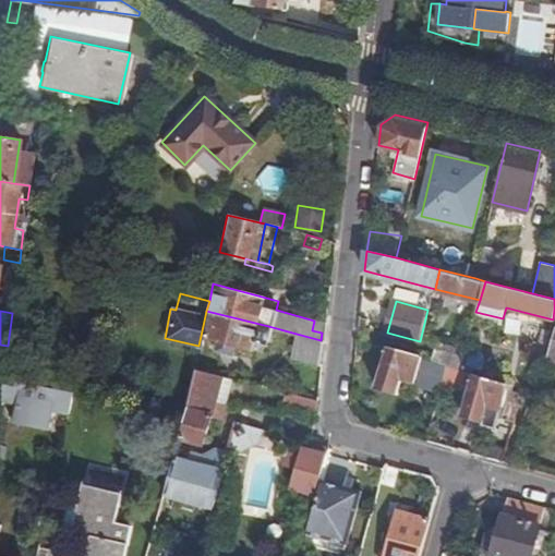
[(206,311),(201,336),(219,340),(232,345),(246,348),(249,340),(260,342),(265,339),(268,326),(206,311)]
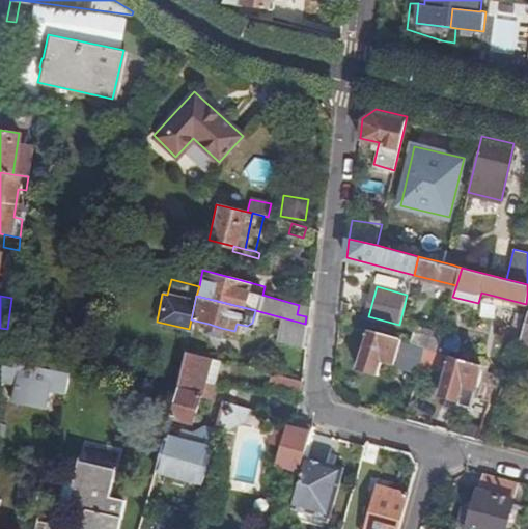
[(502,339),(515,342),(523,313),(516,311),(511,325),(506,324),(502,339)]
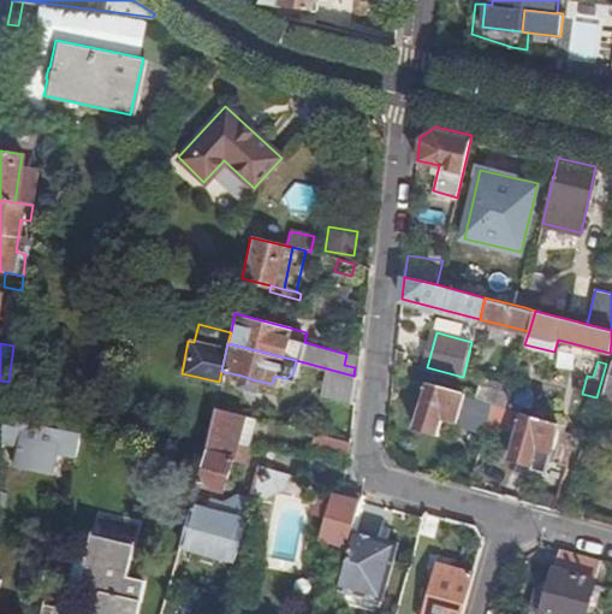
[(320,388),(350,395),(354,376),(322,367),(320,388)]
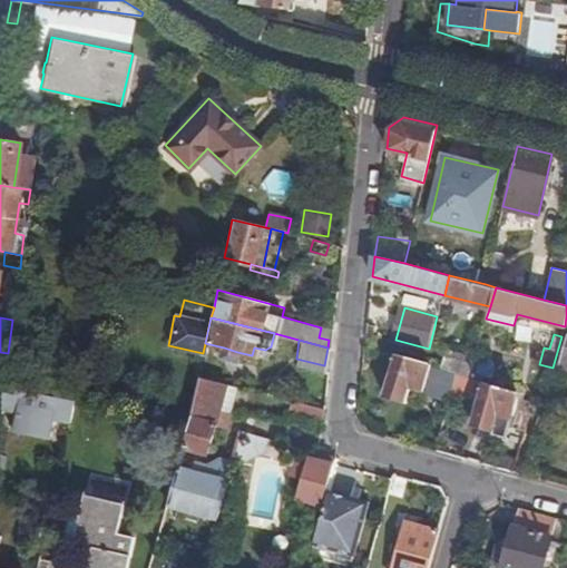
[(473,358),(475,356),(443,346),(437,365),(457,373),(468,376),(471,368),(466,365),(468,359),(473,358)]
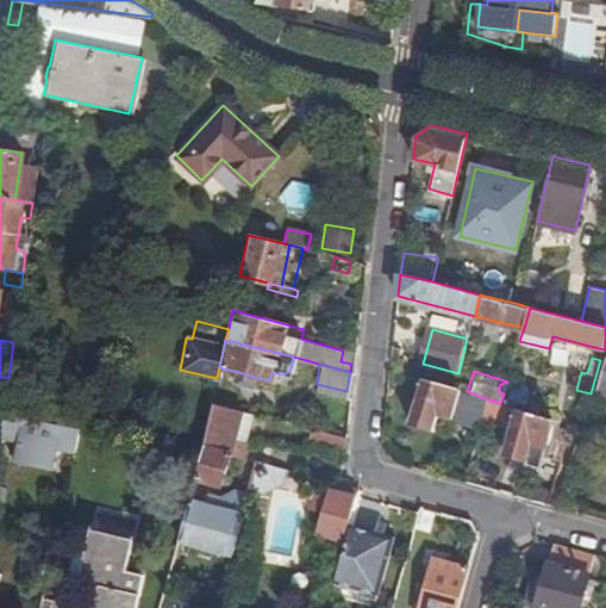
[(254,377),(239,372),(237,380),(251,384),(254,377)]
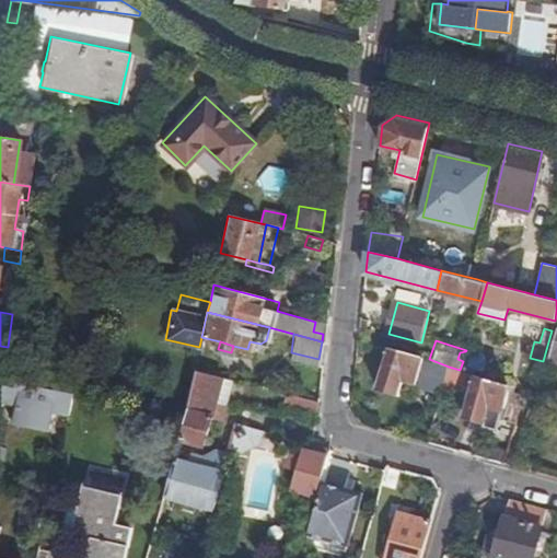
[(404,381),(416,383),(424,358),(391,348),(378,388),(398,395),(404,381)]
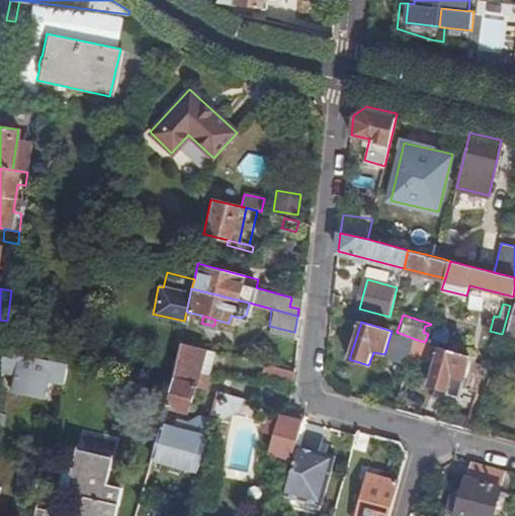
[(384,354),(409,362),(412,349),(415,339),(397,332),(392,331),(384,354)]
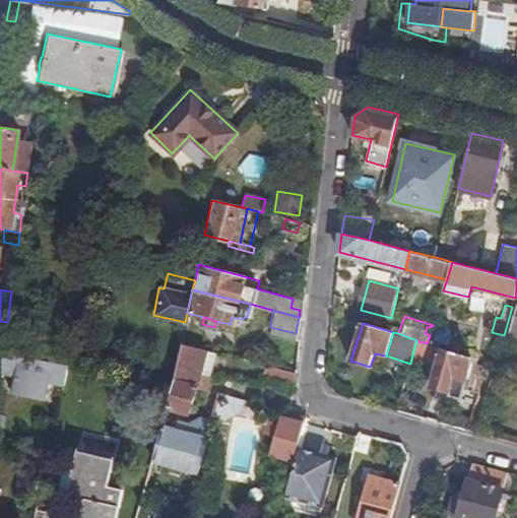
[(465,381),(471,355),(427,343),(416,340),(413,350),(438,358),(431,385),(450,391),(454,377),(465,381)]
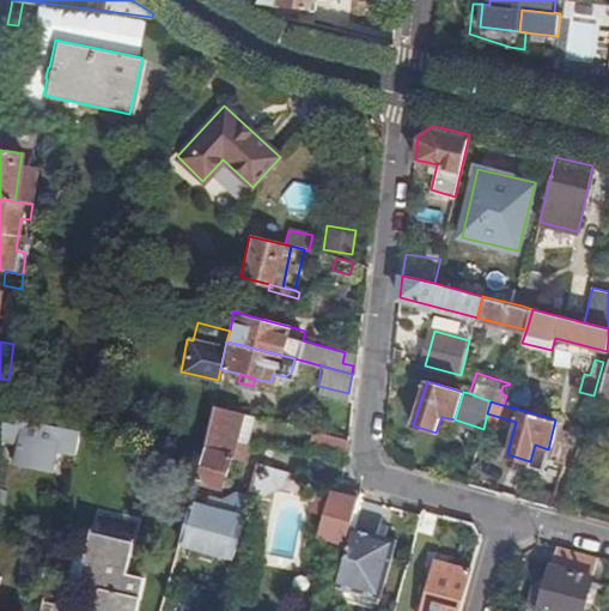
[(231,442),(239,411),(212,405),(201,455),(194,479),(219,487),(220,482),(226,484),(233,457),(239,459),(243,446),(231,442)]
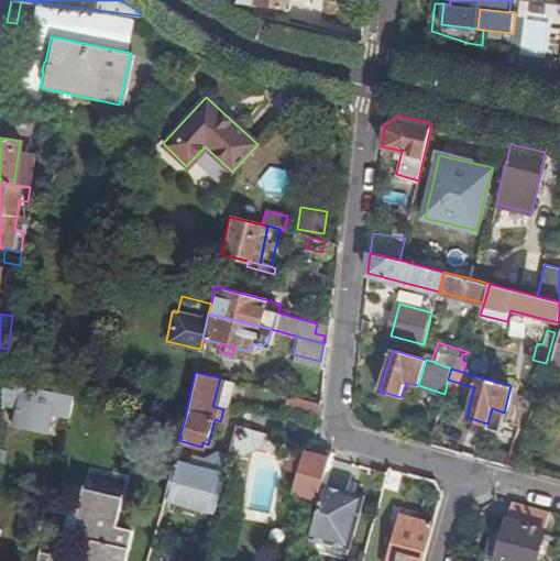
[(21,408),(65,418),(69,395),(4,382),(1,382),(0,388),(0,400),(22,406),(21,408)]
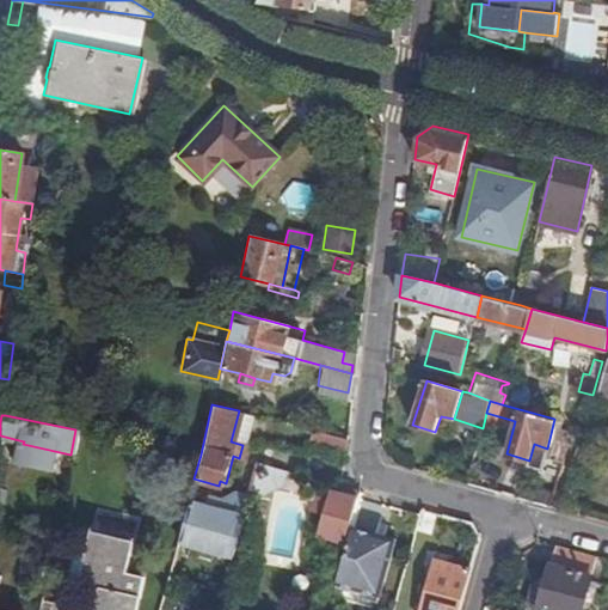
[(306,445),(341,455),(343,437),(309,428),(306,445)]
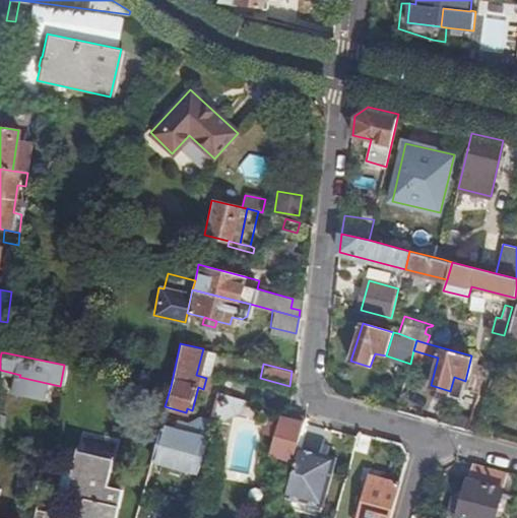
[(0,380),(17,384),(19,377),(20,375),(0,370),(0,380)]
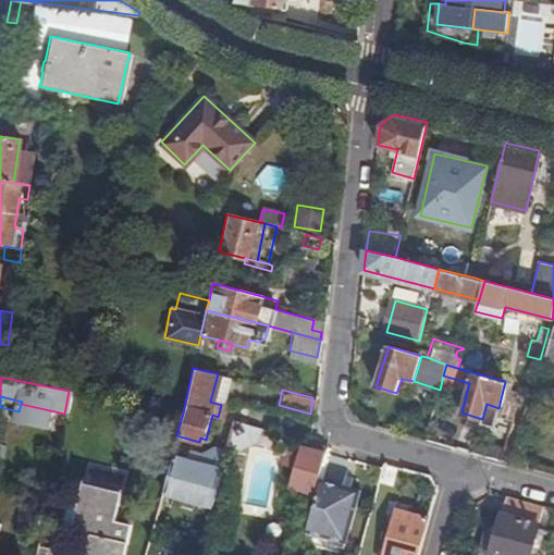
[(503,417),(514,419),(519,402),(508,398),(506,409),(503,417)]
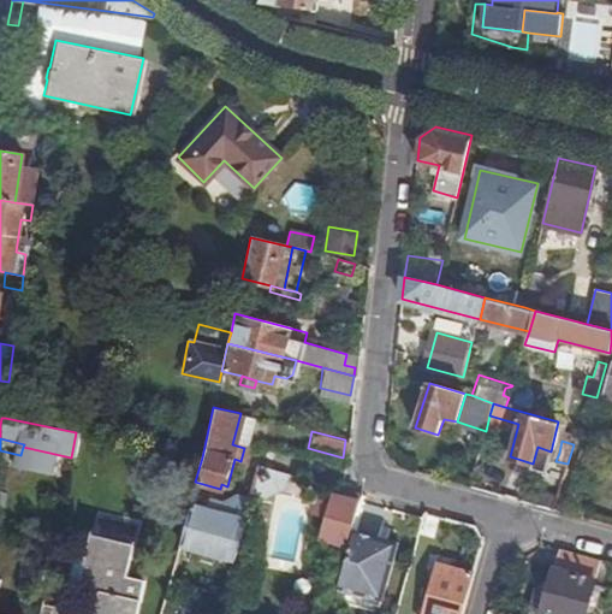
[(545,472),(548,460),(551,452),(538,447),(533,464),(532,468),(545,472)]
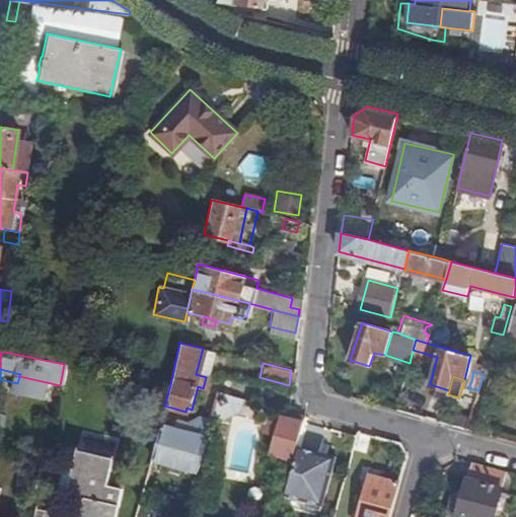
[(462,387),(468,388),(471,381),(464,380),(462,387)]
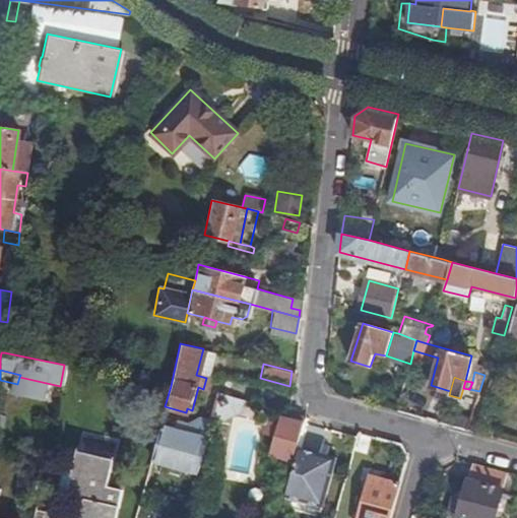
[(238,411),(241,399),(216,393),(209,417),(220,421),(238,411)]
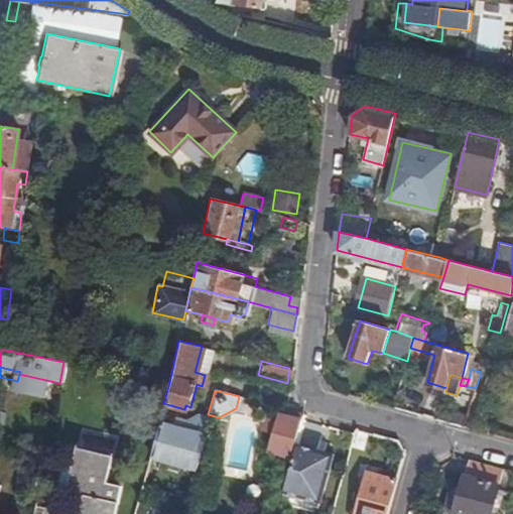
[(293,442),(301,413),(284,408),(279,407),(276,416),(265,412),(260,425),(273,429),(266,454),(288,460),(293,442)]
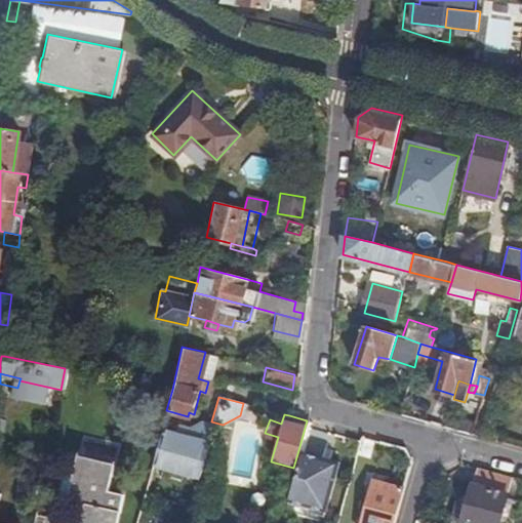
[(161,430),(152,464),(196,477),(210,426),(201,423),(190,430),(182,428),(179,435),(161,430)]
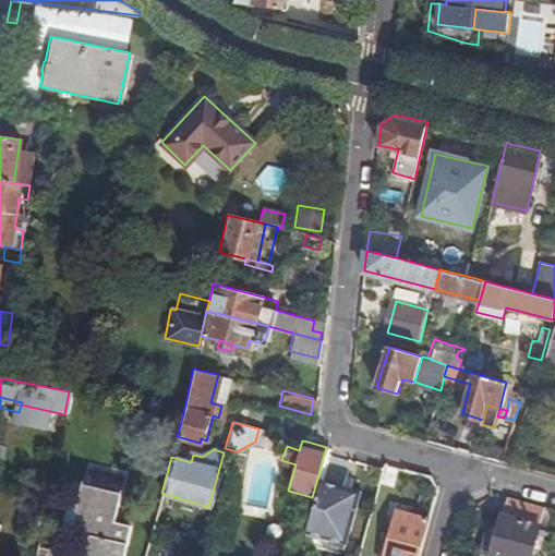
[(116,542),(119,543),(121,543),(125,521),(115,519),(116,514),(118,514),(119,508),(117,508),(125,469),(86,460),(77,495),(76,502),(67,500),(60,528),(89,535),(88,538),(100,541),(98,550),(113,553),(116,542)]
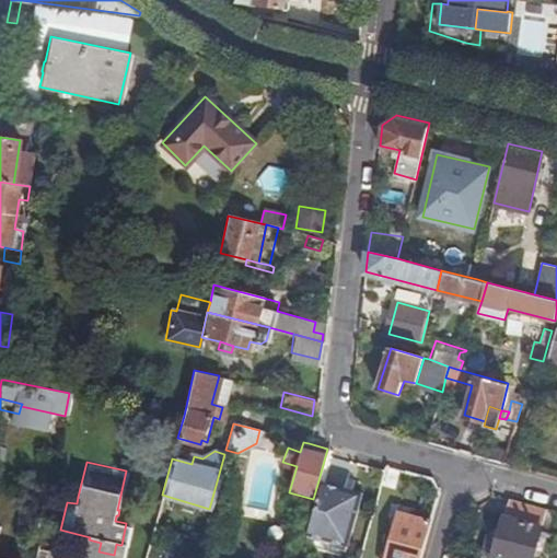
[(341,487),(318,480),(313,499),(302,539),(344,550),(360,496),(341,490),(341,487)]
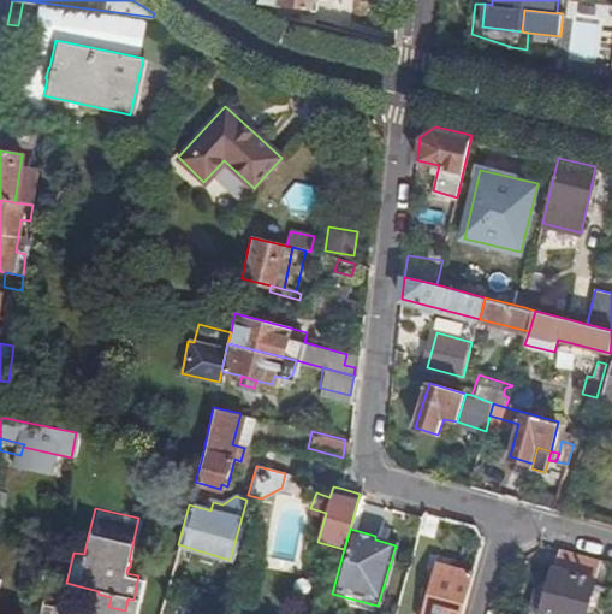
[(397,542),(375,536),(375,539),(396,545),(397,542)]
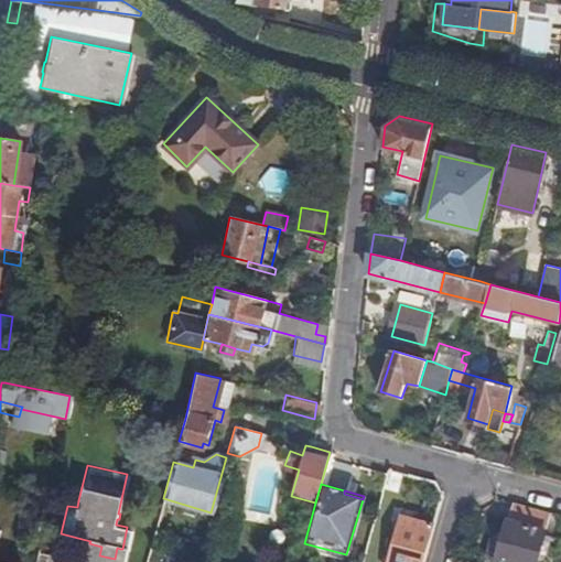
[(68,498),(67,506),(77,507),(78,500),(68,498)]
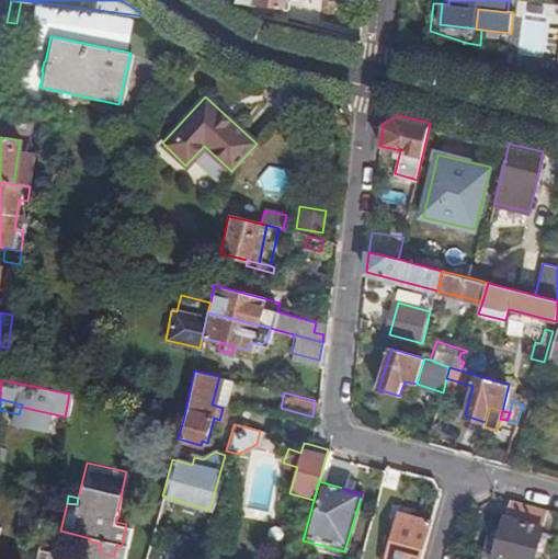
[(500,558),(533,558),(547,509),(509,498),(501,529),(493,557),(500,558)]
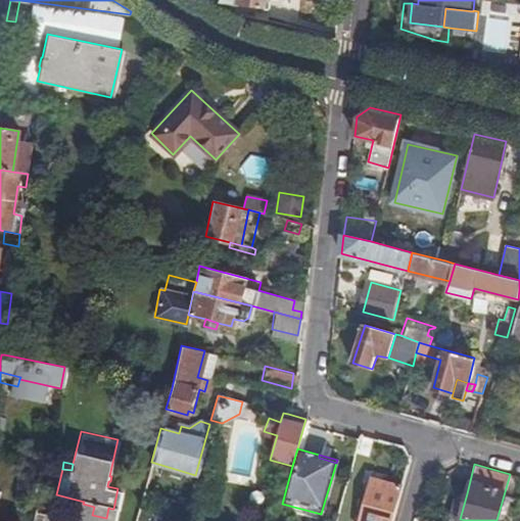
[(390,520),(399,486),(369,477),(356,520),(390,520)]
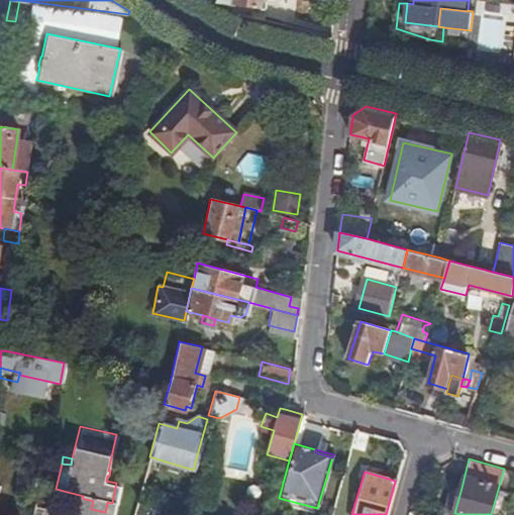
[(116,483),(112,503),(117,504),(121,484),(116,483)]
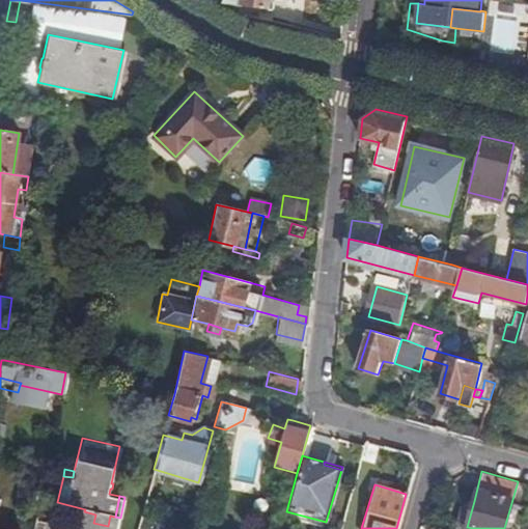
[(455,524),(467,527),(474,501),(468,500),(463,502),(455,524)]
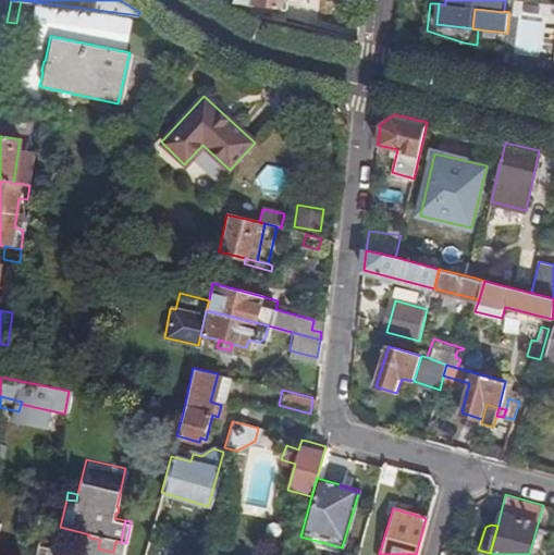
[(83,554),(35,544),(32,554),(115,554),(119,542),(115,541),(113,552),(98,549),(100,540),(88,537),(84,554),(83,554)]
